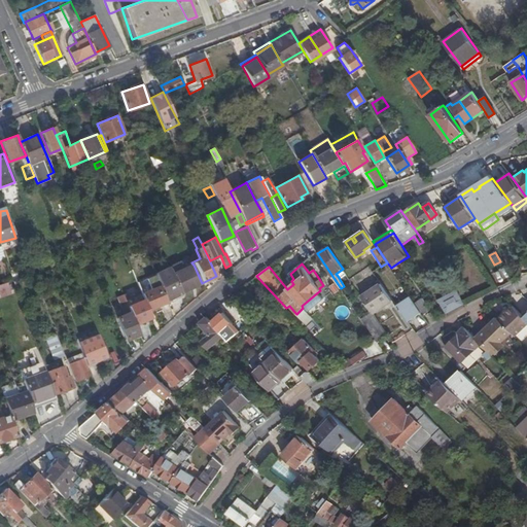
[(166,300),(202,283),(194,265),(172,275),(169,267),(154,273),(160,286),(166,300)]
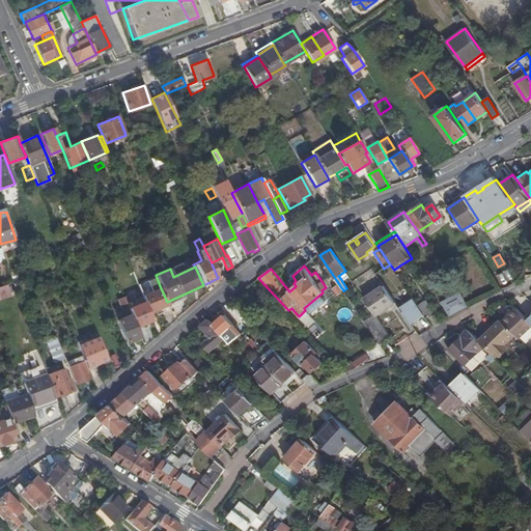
[(358,289),(364,297),(379,285),(372,279),(358,289)]
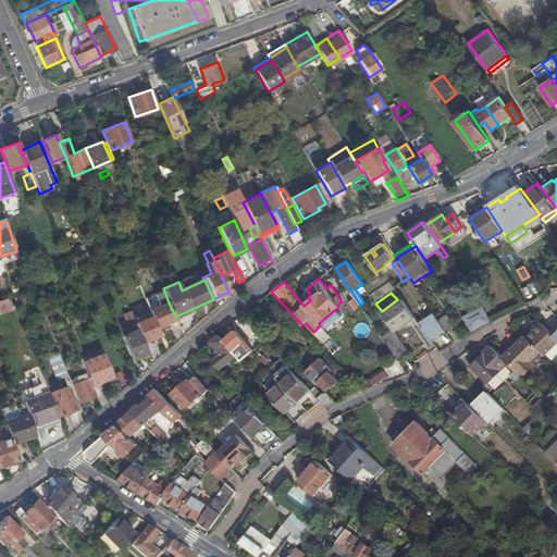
[(349,304),(355,312),(360,309),(355,300),(349,304)]
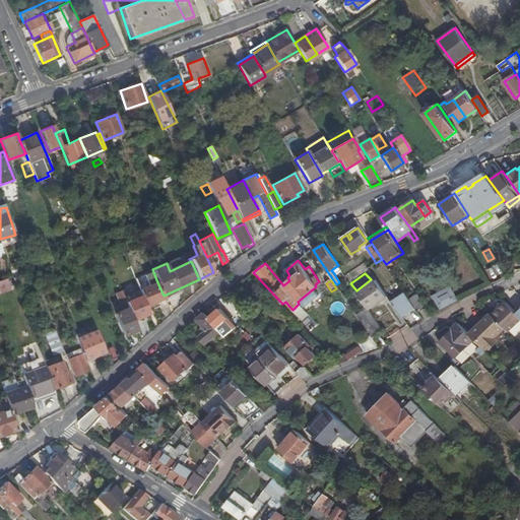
[(356,291),(367,308),(368,309),(388,298),(376,280),(356,291)]
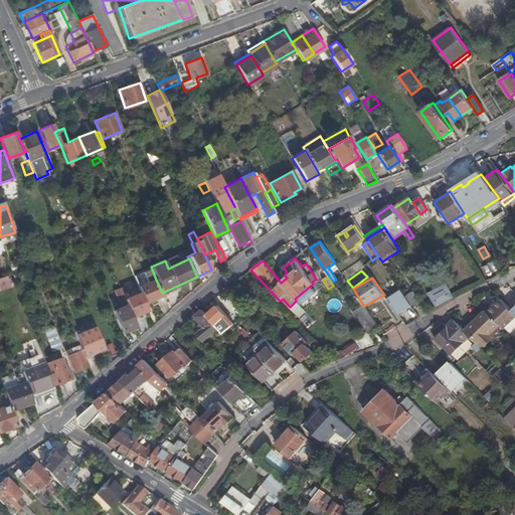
[(145,303),(163,295),(162,293),(156,280),(138,287),(141,292),(145,303)]
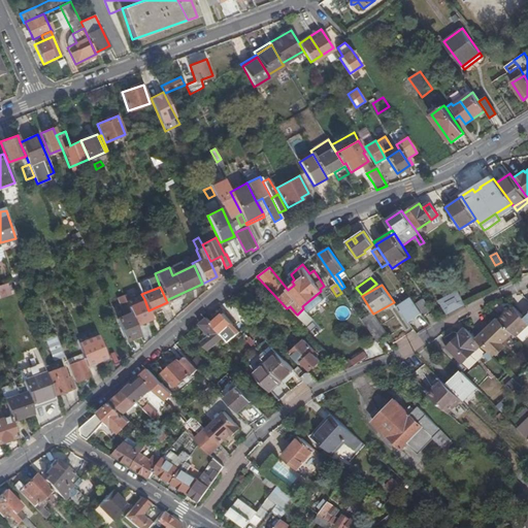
[(308,312),(327,297),(321,291),(302,306),(303,308),(304,309),(308,312)]
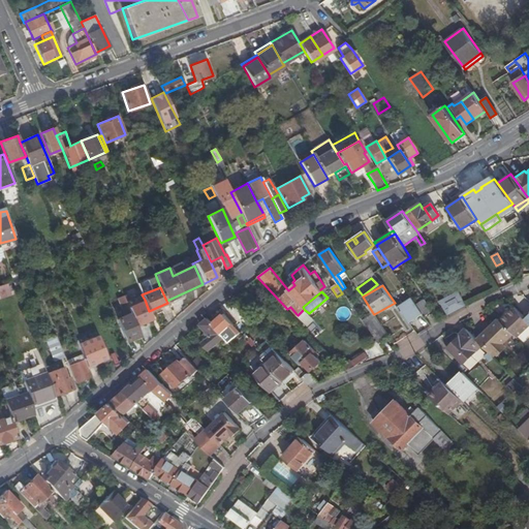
[(440,303),(448,316),(466,307),(462,299),(463,299),(459,293),(440,303)]
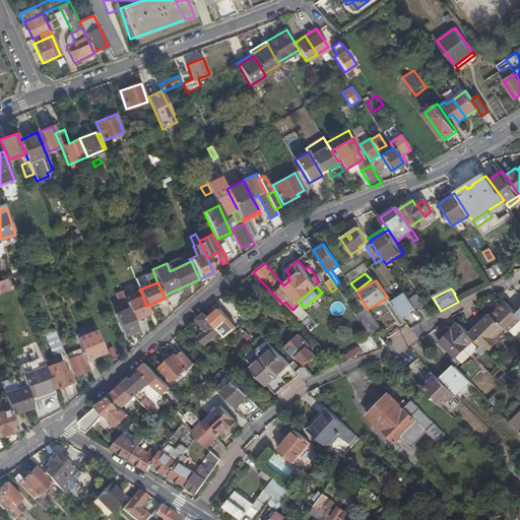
[(125,335),(138,330),(133,319),(126,302),(121,290),(116,293),(123,310),(116,314),(125,335)]
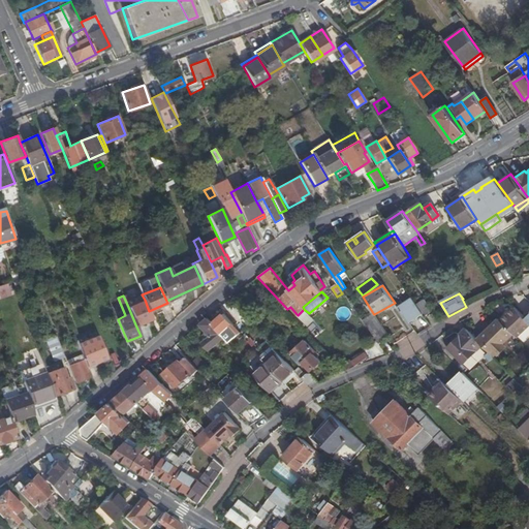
[(80,299),(70,303),(73,309),(82,305),(80,299)]
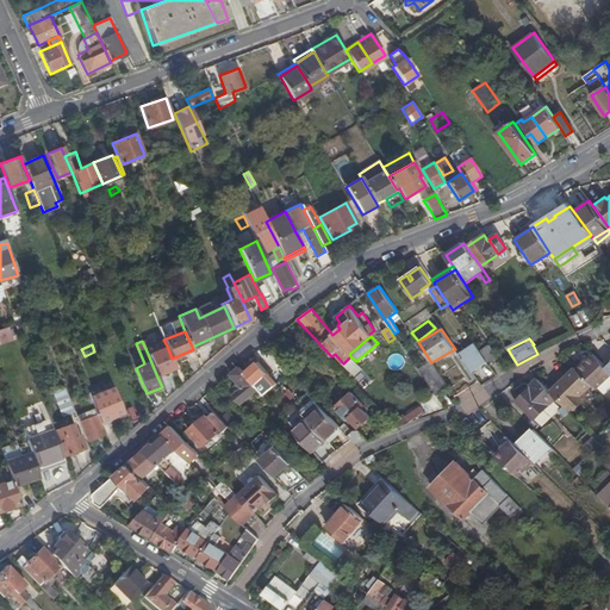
[(156,374),(175,367),(172,359),(167,346),(148,354),(156,374)]
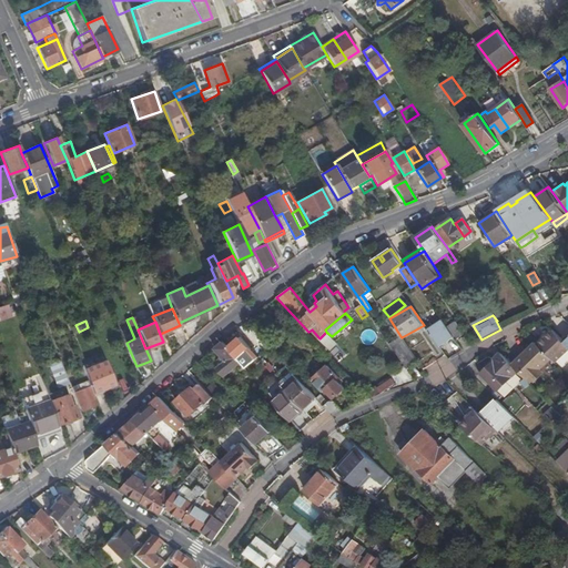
[(454,337),(457,341),(466,336),(456,323),(448,328),(454,337)]
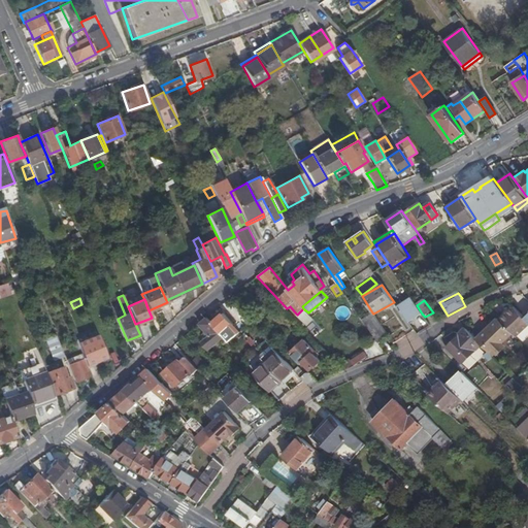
[(417,305),(414,301),(400,310),(409,323),(422,314),(417,305)]
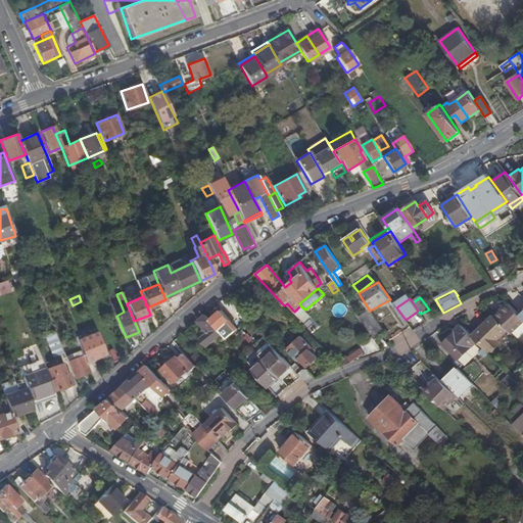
[(510,334),(522,321),(522,319),(517,314),(508,303),(497,313),(493,316),(500,322),(507,330),(510,334)]
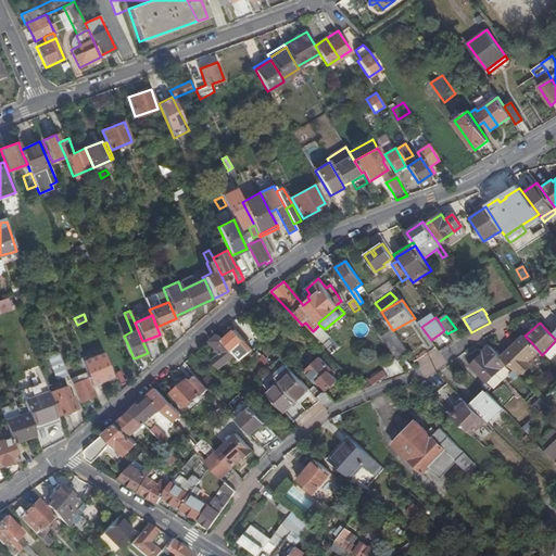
[(392,329),(381,337),(384,340),(399,362),(409,354),(393,330),(392,329)]
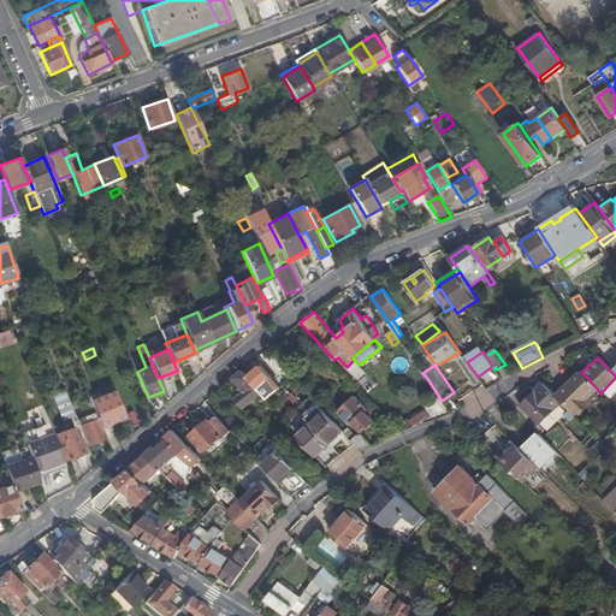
[(261,366),(248,378),(261,394),(267,400),(280,388),(261,366)]
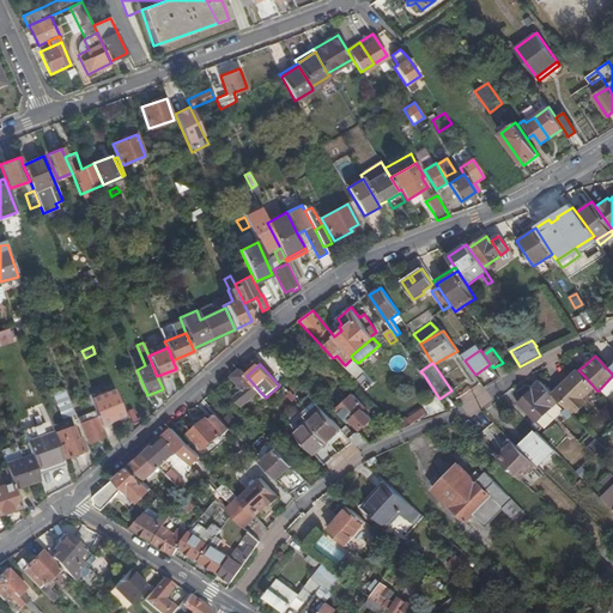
[(247,376),(241,369),(231,376),(243,390),(235,398),(243,407),(260,392),(247,376)]
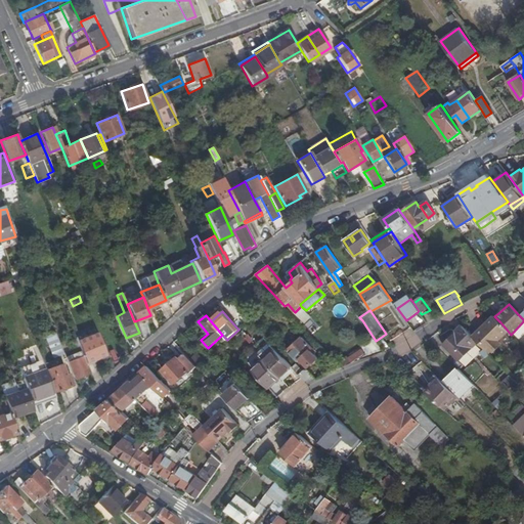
[(478,344),(489,355),(499,343),(497,342),(508,331),(500,322),(494,316),(479,332),(473,338),(478,344)]
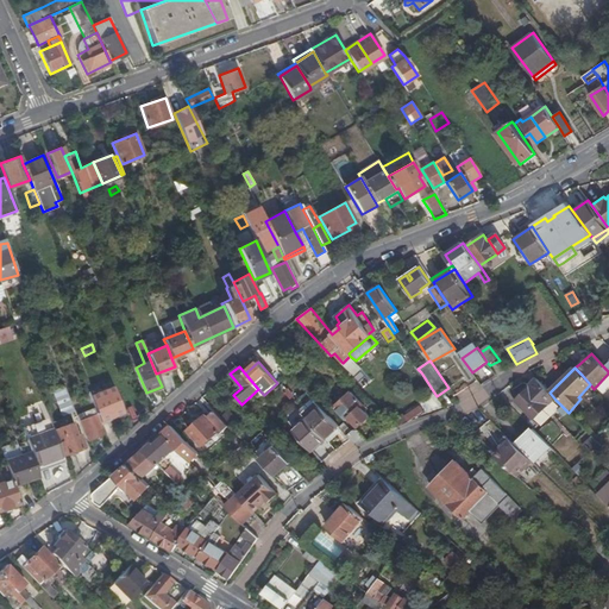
[(534,420),(556,400),(550,393),(539,381),(516,401),(534,420)]
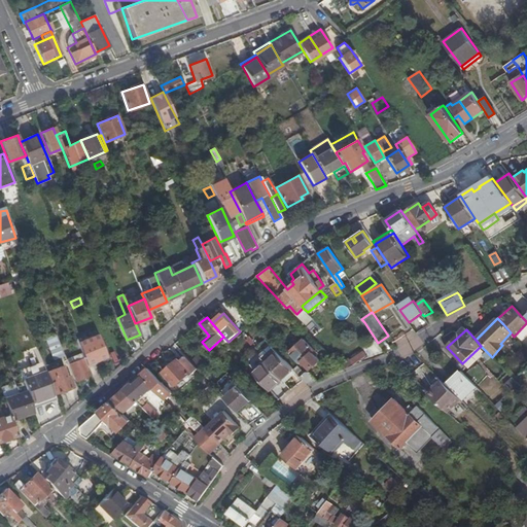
[(54,358),(64,354),(55,334),(45,338),(54,358)]
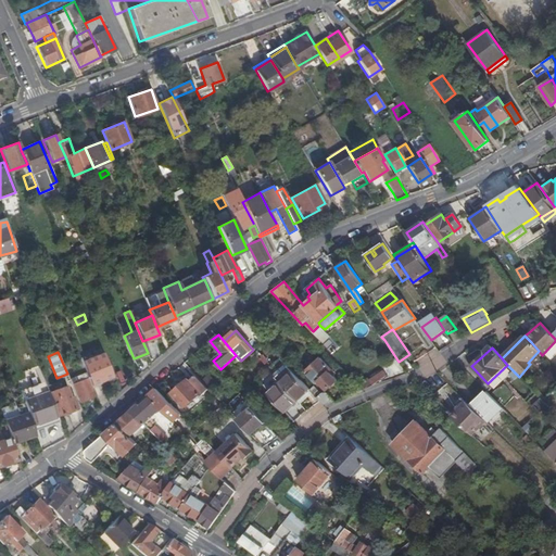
[(91,386),(113,377),(103,353),(81,362),(86,371),(91,386)]
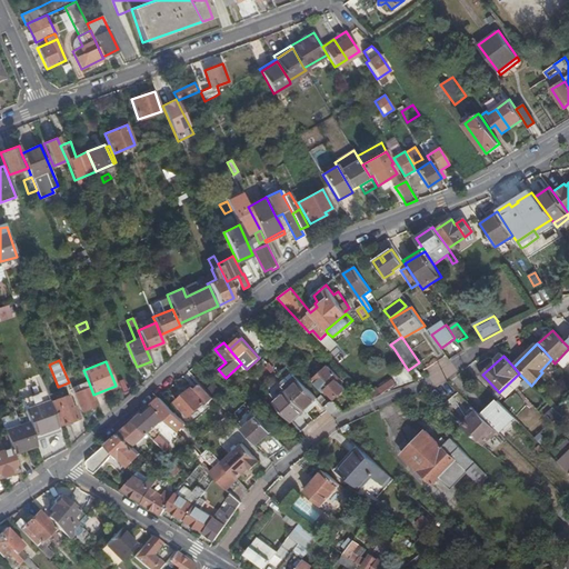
[(339,378),(328,366),(312,380),(325,392),(327,390),(329,393),(335,399),(338,396),(338,397),(342,392),(341,392),(346,388),(339,381),(339,379),(339,378)]
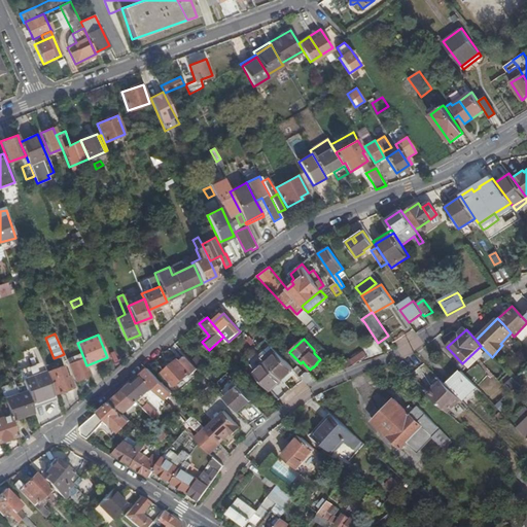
[(259,354),(267,362),(278,352),(271,344),(259,354)]
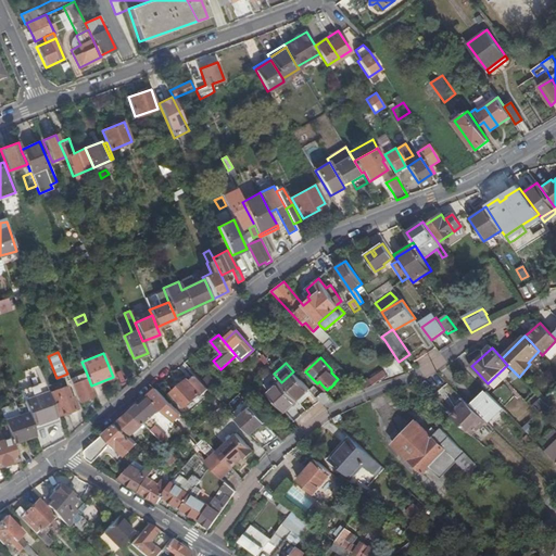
[(384,370),(388,376),(404,375),(396,363),(384,370)]
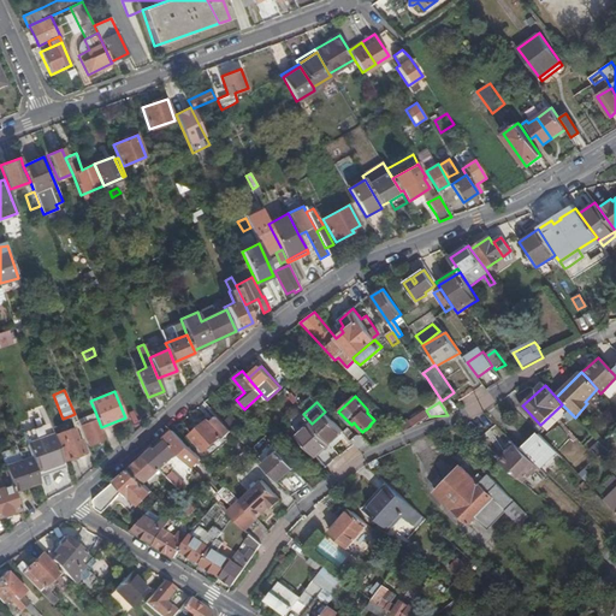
[(412,420),(416,425),(430,416),(426,410),(412,420)]
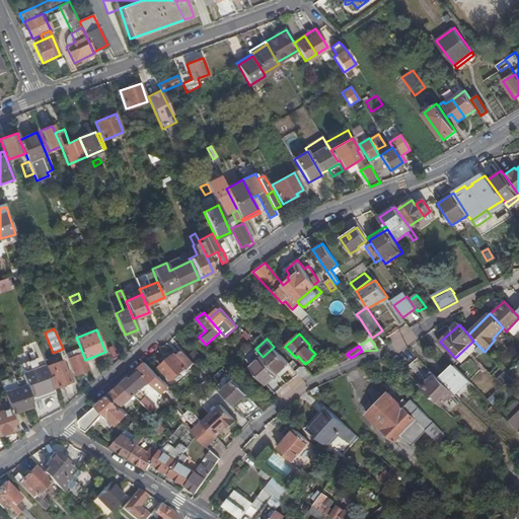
[(67,359),(74,375),(89,370),(86,362),(85,360),(80,347),(65,353),(67,359)]
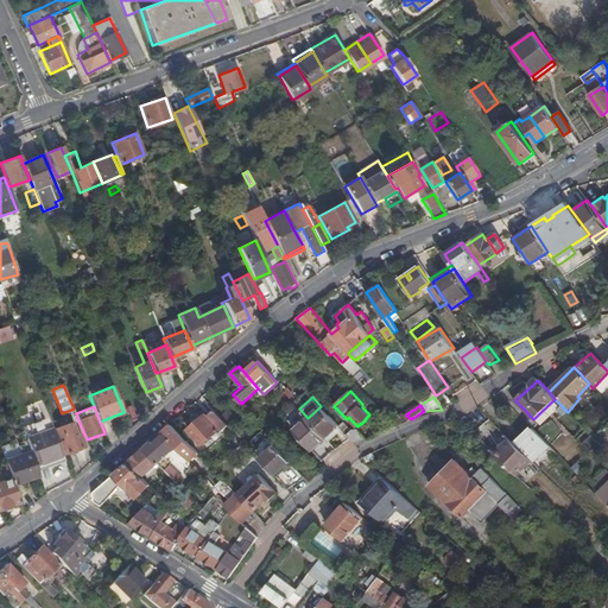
[(295,431),(314,453),(318,448),(327,439),(340,426),(321,406),(308,418),(295,431)]
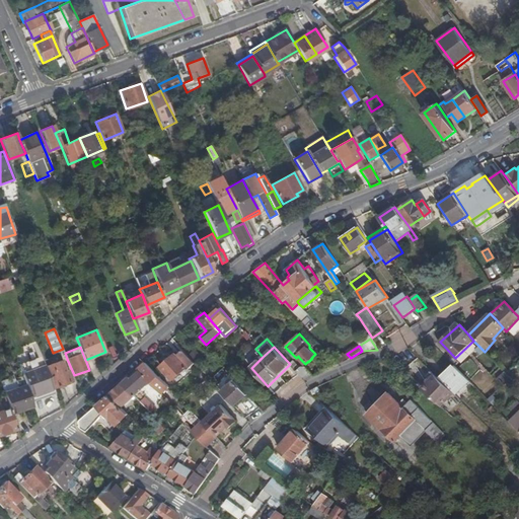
[(196,363),(183,350),(176,355),(175,354),(160,366),(172,380),(187,368),(188,369),(196,363)]
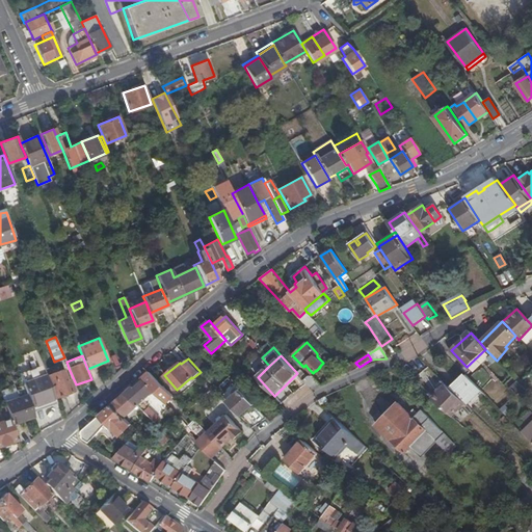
[(206,358),(198,366),(206,374),(213,367),(206,358)]
